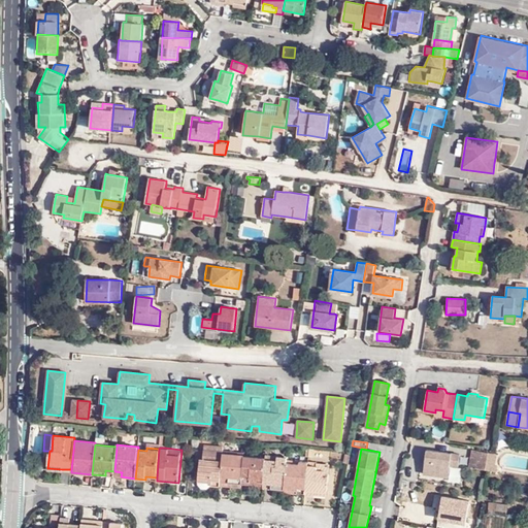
[(460,454),(452,453),(427,449),(423,473),(449,477),(451,465),(458,466),(460,454)]
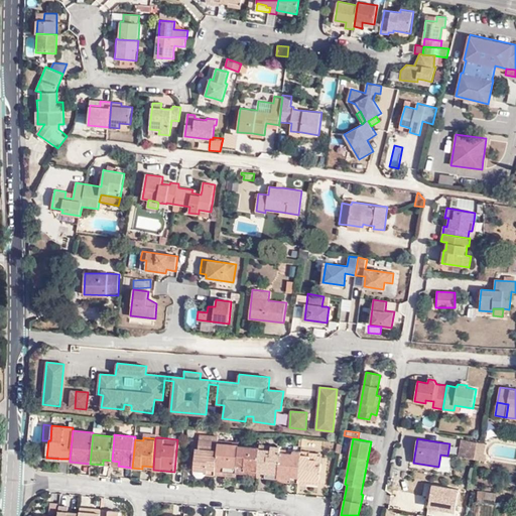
[(208,474),(215,475),(216,471),(218,442),(218,440),(200,439),(199,448),(196,447),(195,470),(208,471),(208,474)]
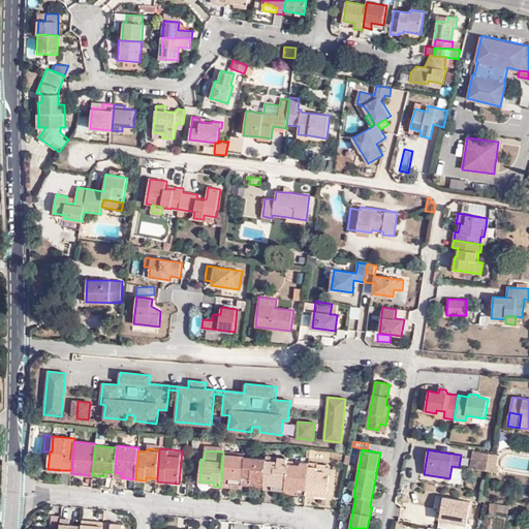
[(487,464),(489,453),(473,450),(470,468),(486,471),(487,464)]
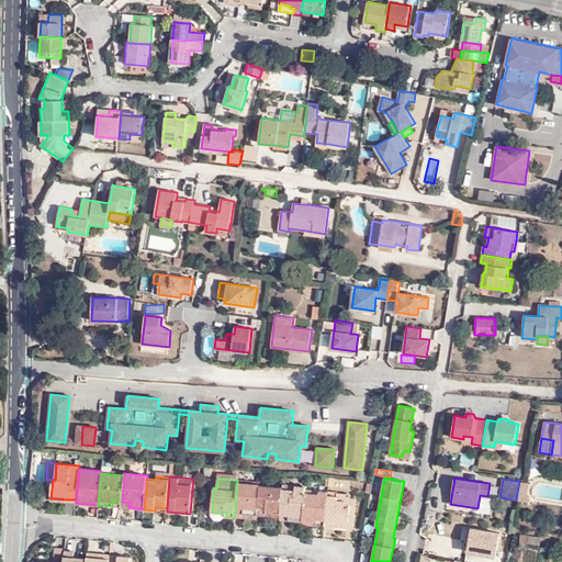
[(529,483),(519,481),(517,493),(528,494),(529,483)]
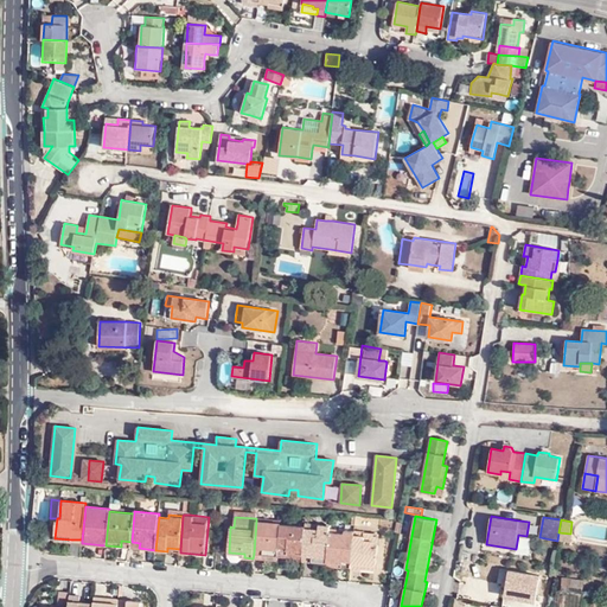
[(254,554),(278,556),(281,524),(281,523),(256,521),(254,554)]
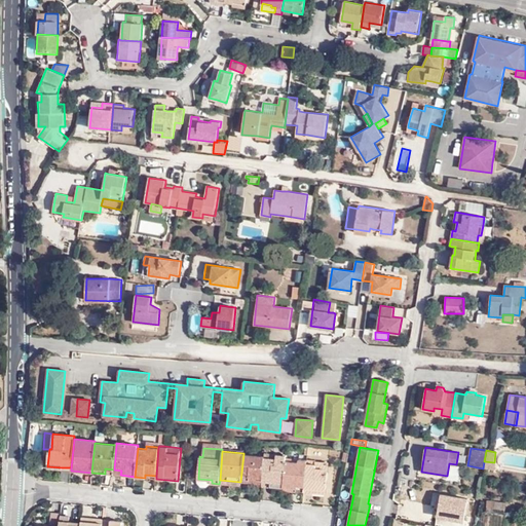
[(286,458),(287,454),(276,453),(276,458),(265,457),(262,481),(262,484),(270,484),(270,482),(284,483),(286,460),(286,458)]
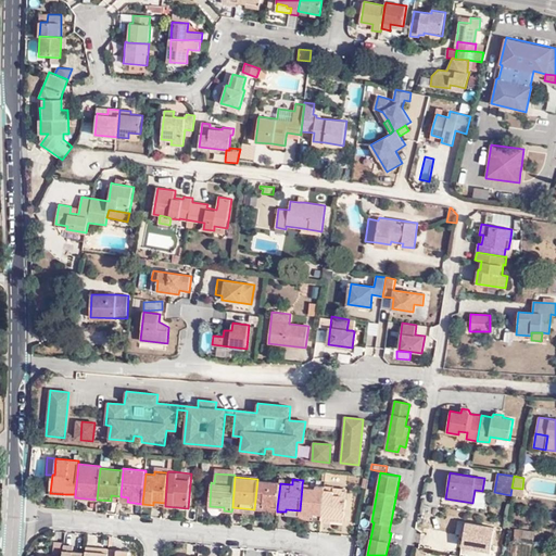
[(257,480),(254,509),(262,509),(263,507),(277,508),(280,483),(280,481),(257,480)]
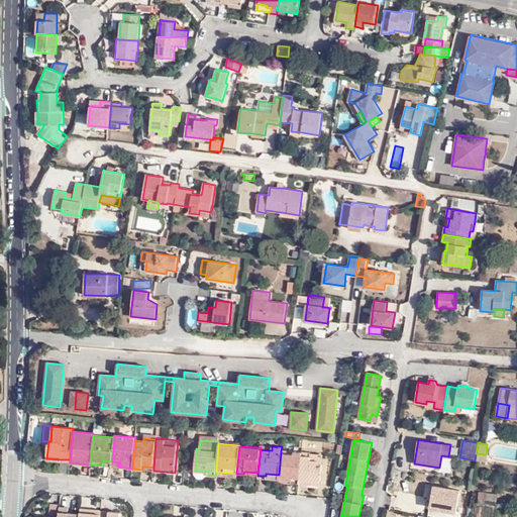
[(292,484),(299,485),(302,454),(302,451),(294,451),(293,453),(281,452),(279,475),(279,477),(279,479),(292,480),(292,484)]
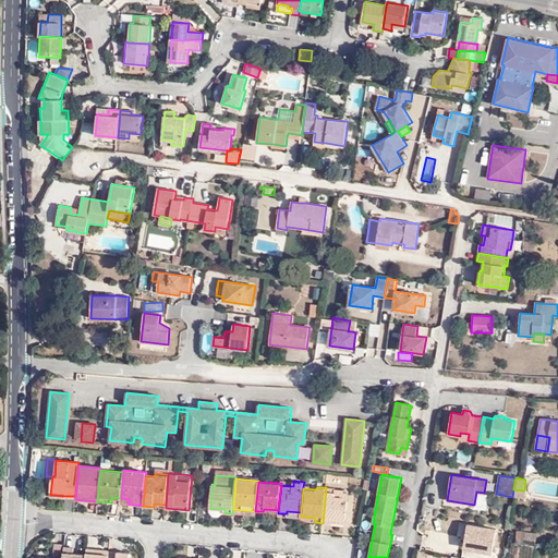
[(326,490),(323,523),(331,524),(331,520),(346,521),(348,497),(344,497),(344,489),(336,488),(336,490),(326,490)]
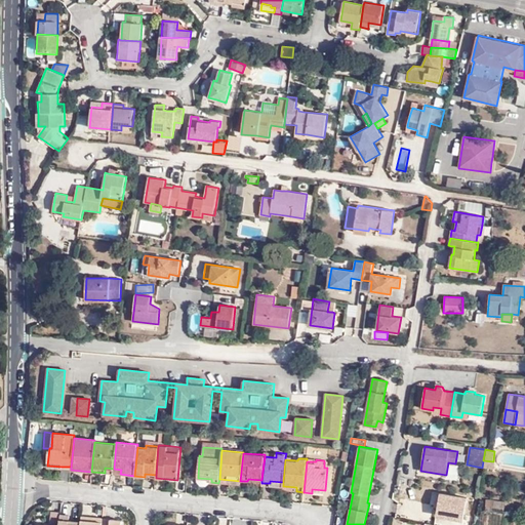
[(494,462),(493,461),(483,460),(482,468),(493,470),(494,462)]
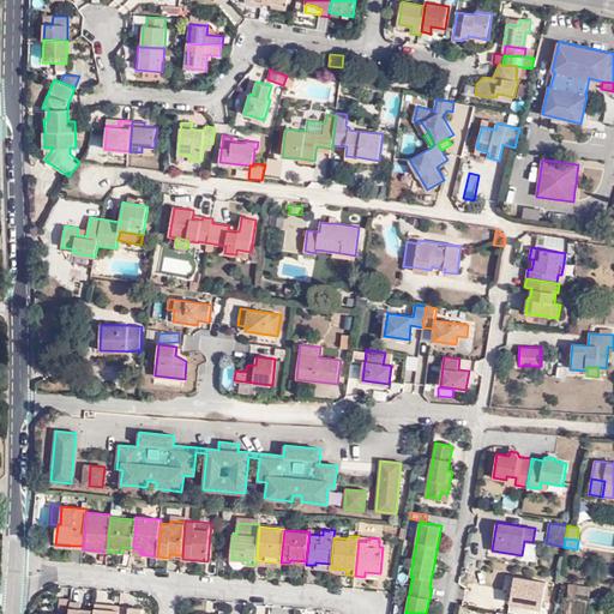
[(242,570),(247,564),(247,560),(232,559),(234,569),(242,570)]
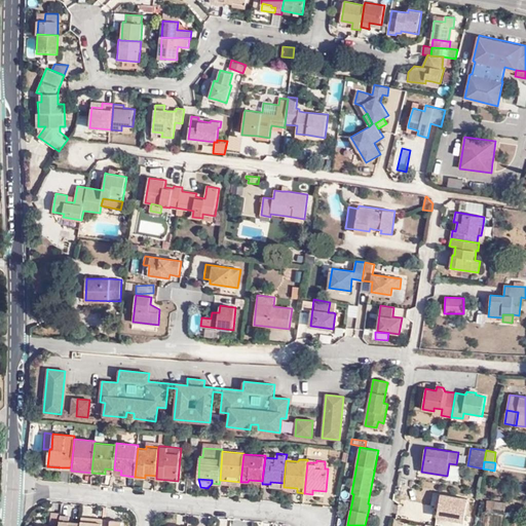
[(441,494),(438,517),(463,521),(466,498),(441,494)]
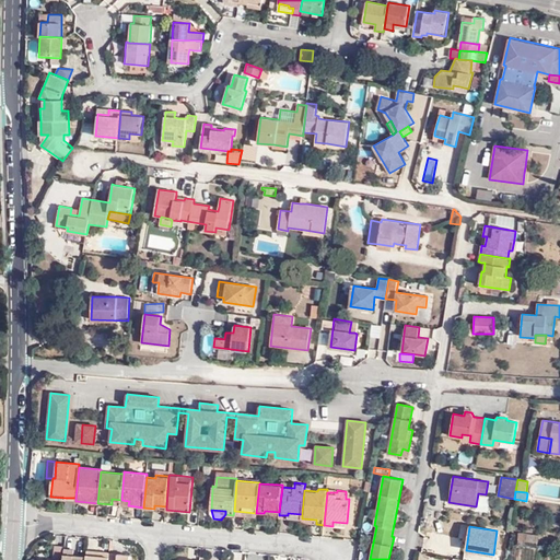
[(517,559),(559,559),(559,548),(538,548),(538,533),(518,533),(517,559)]
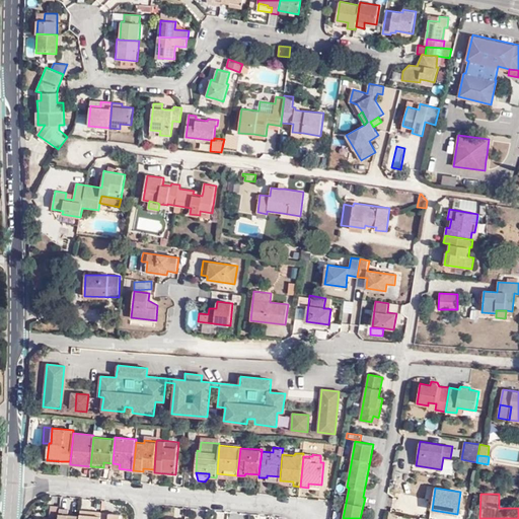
[(58,518),(60,509),(52,508),(50,518),(58,518)]
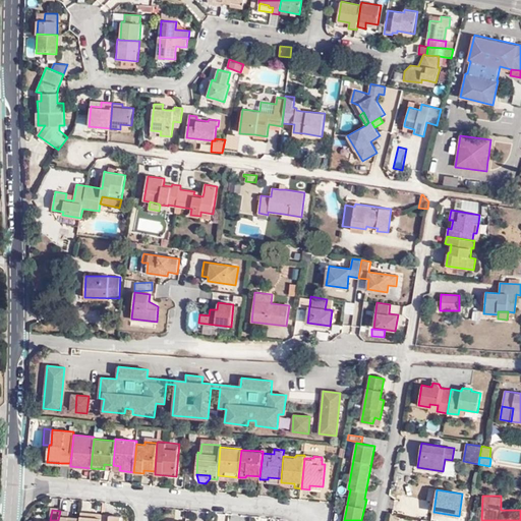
[(69,512),(60,511),(58,520),(79,520),(68,519),(69,516),(69,512)]
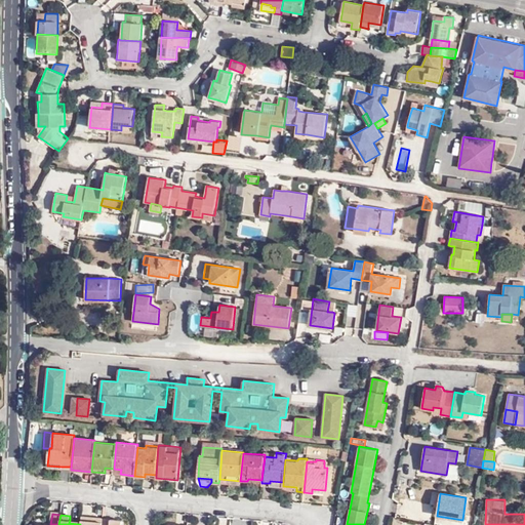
[(80,524),(101,524),(102,517),(90,516),(89,520),(81,519),(81,521),(80,524)]
